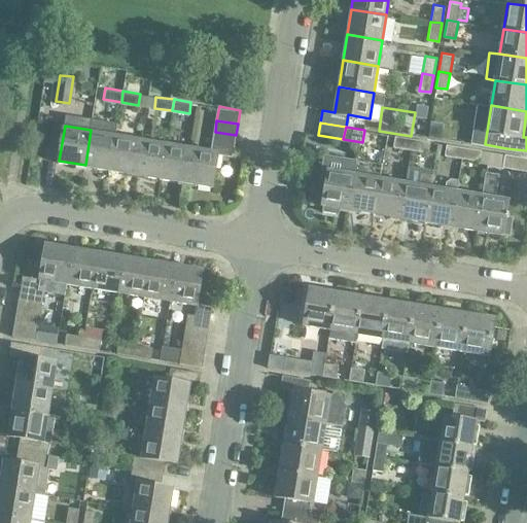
[(110,169),(116,134),(91,130),(85,165),(110,169)]
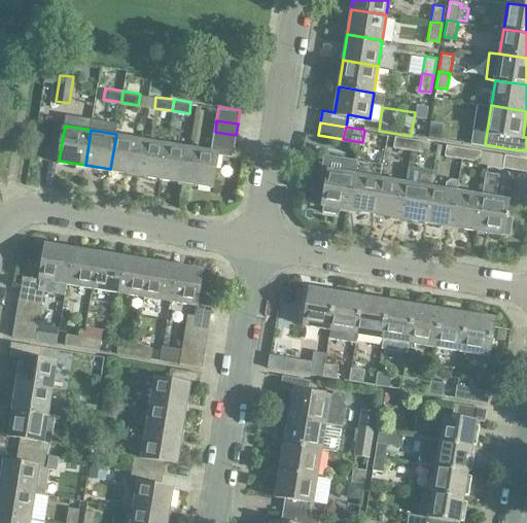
[(212,150),(192,147),(187,182),(213,186),(218,153),(233,155),(236,135),(215,132),(212,150)]
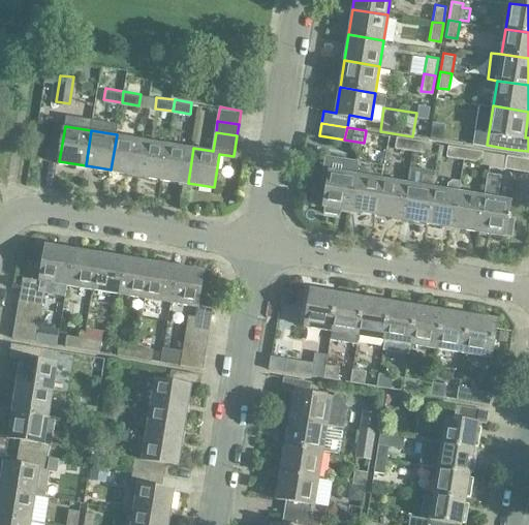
[(137,175),(143,140),(117,134),(111,170),(137,175)]
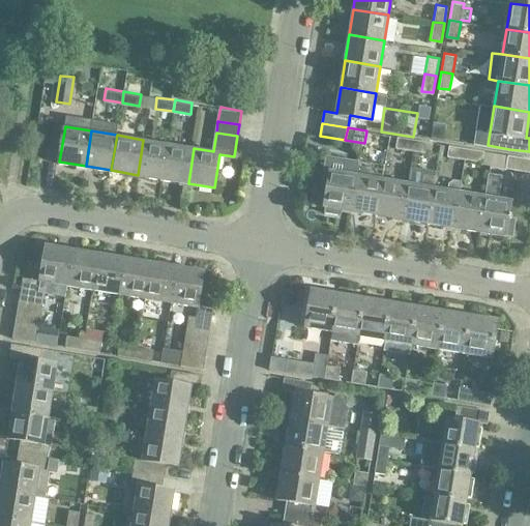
[(413,149),(415,138),(398,135),(395,146),(413,149)]
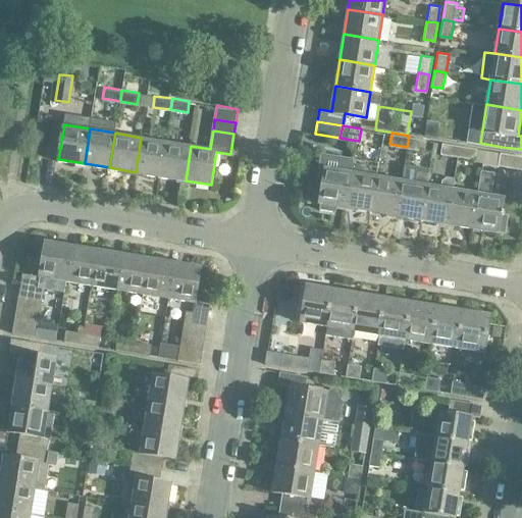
[(409,136),(407,147),(423,150),(425,139),(409,136)]
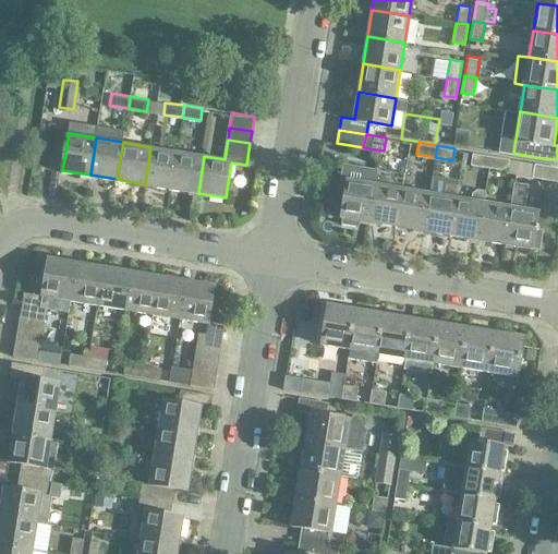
[(171,188),(177,151),(150,147),(145,184),(171,188)]
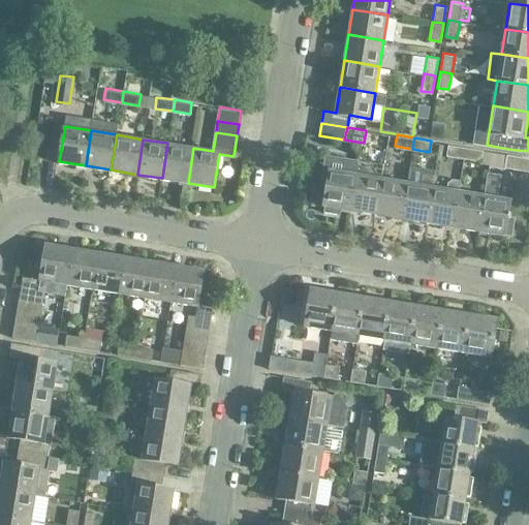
[(433,157),(441,158),(443,143),(436,142),(433,157)]
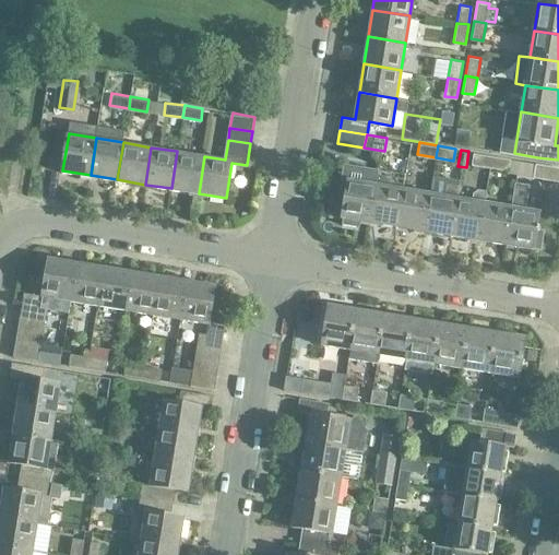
[(199,193),(204,156),(177,151),(171,188),(199,193)]
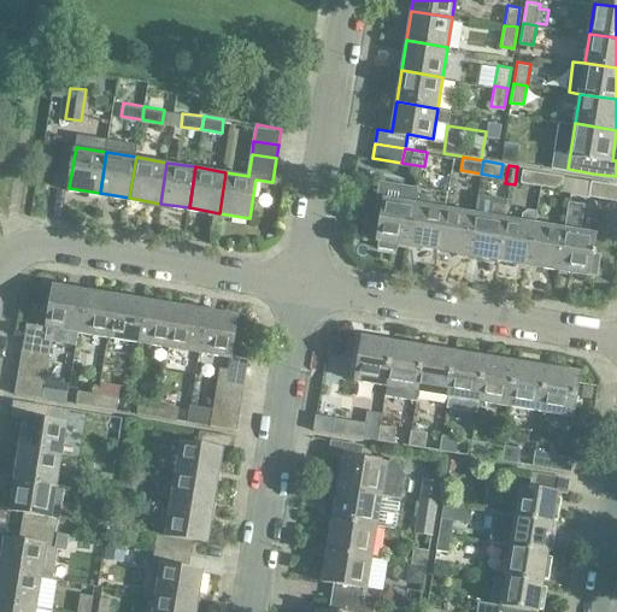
[(542,183),(545,171),(522,168),(521,180),(542,183)]
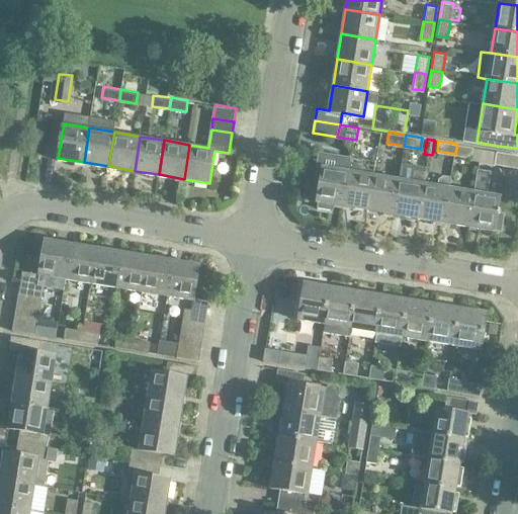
[(480,162),(482,148),(457,144),(455,154),(470,156),(470,158),(479,160),(479,161),(480,162)]
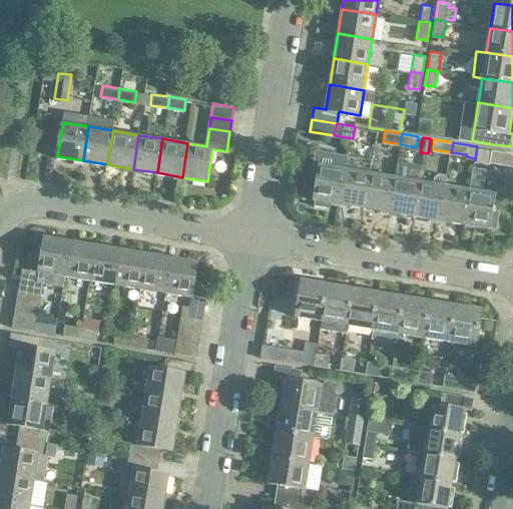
[(512,151),(493,148),(477,146),(475,160),(490,162),(491,160),(512,164),(512,151)]
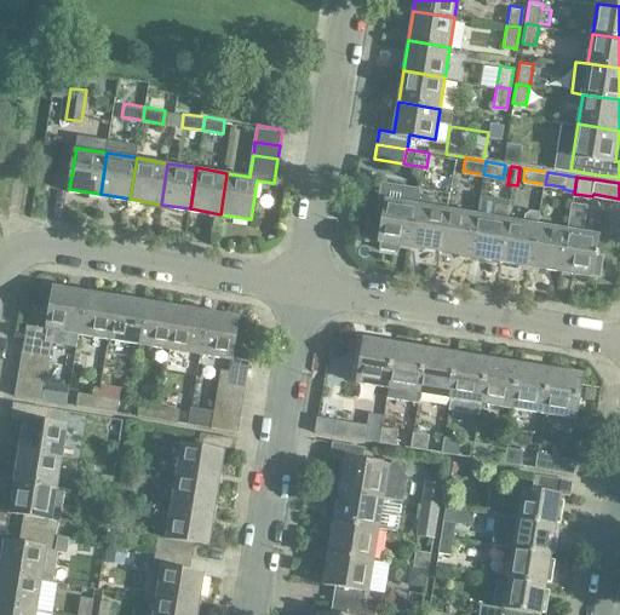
[(412,245),(420,191),(420,188),(411,185),(403,190),(402,200),(380,196),(377,219),(384,220),(380,240),(382,240),(380,247),(400,249),(401,243),(412,245)]
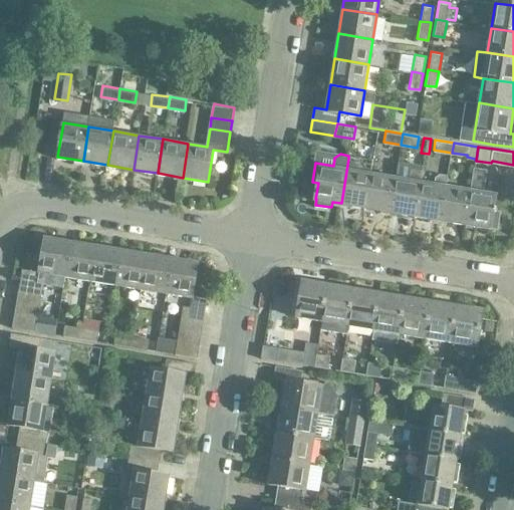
[(348,159),(341,203),(365,207),(371,173),(355,170),(356,164),(353,160),(348,159)]
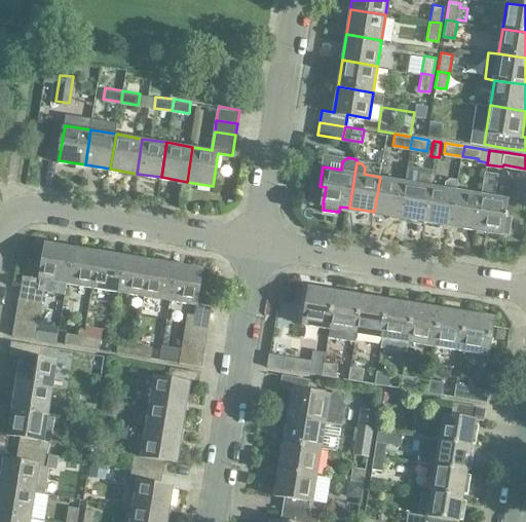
[(502,231),(509,232),(512,215),(505,214),(508,198),(494,195),(498,172),(486,170),(482,193),(477,229),(502,233),(502,231)]
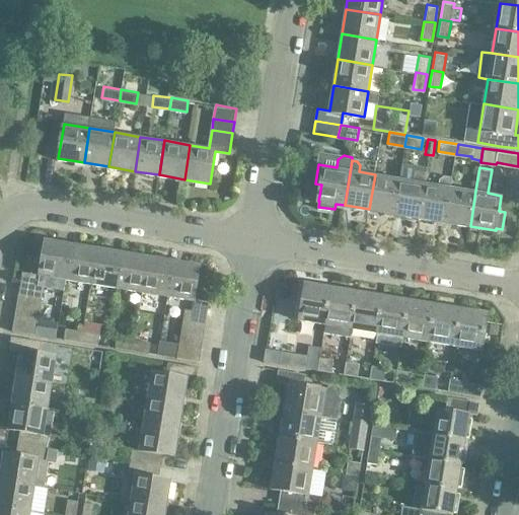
[(399,178),(394,213),(420,218),(426,182),(428,170),(414,168),(412,180),(399,178)]
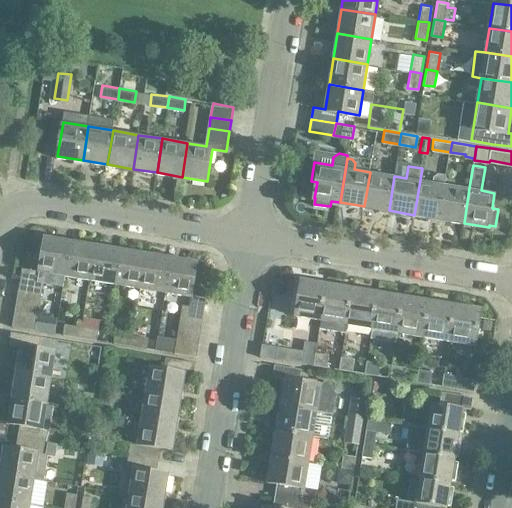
[(420,180),(414,215),(439,219),(445,184),(447,173),(437,171),(433,175),(432,182),(420,180)]
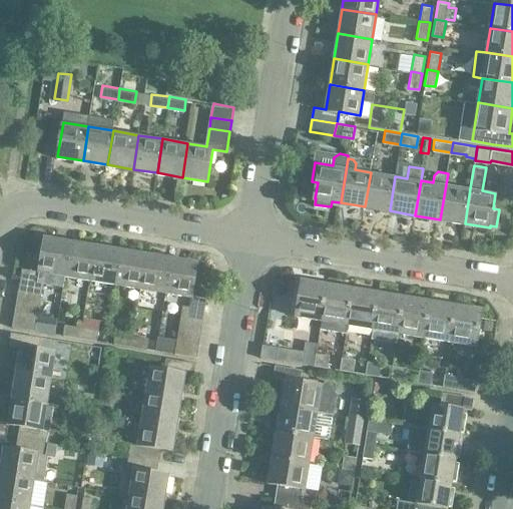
[(371,172),(365,206),(390,210),(395,176),(371,172)]
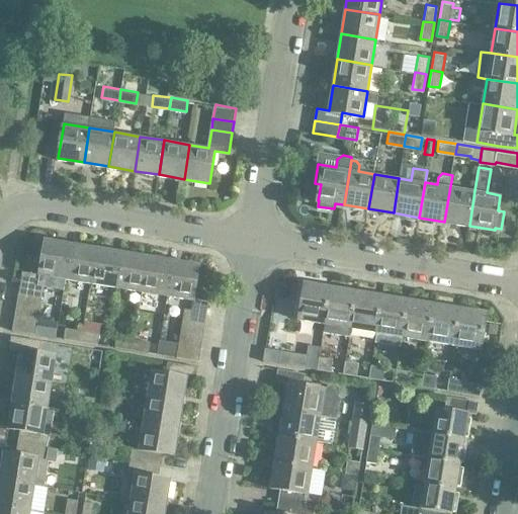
[(450,186),(444,222),(469,226),(475,190),(450,186)]
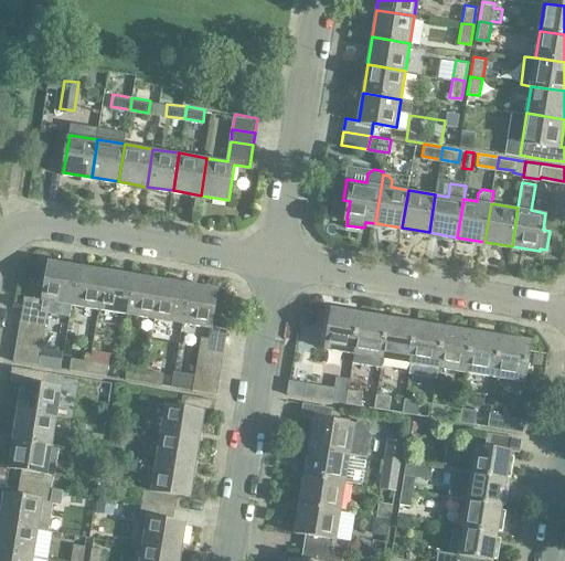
[(43,298),(71,303),(77,265),(49,260),(42,297),(43,298)]
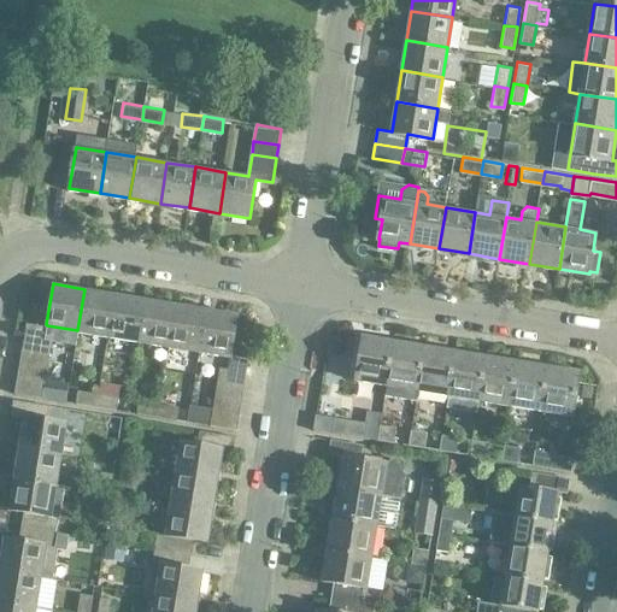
[(77,330),(109,335),(115,294),(84,289),(77,330)]
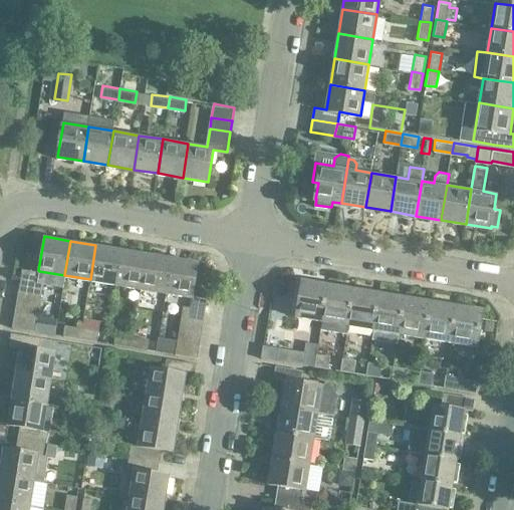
[(90,279),(115,283),(120,249),(95,245),(90,279)]
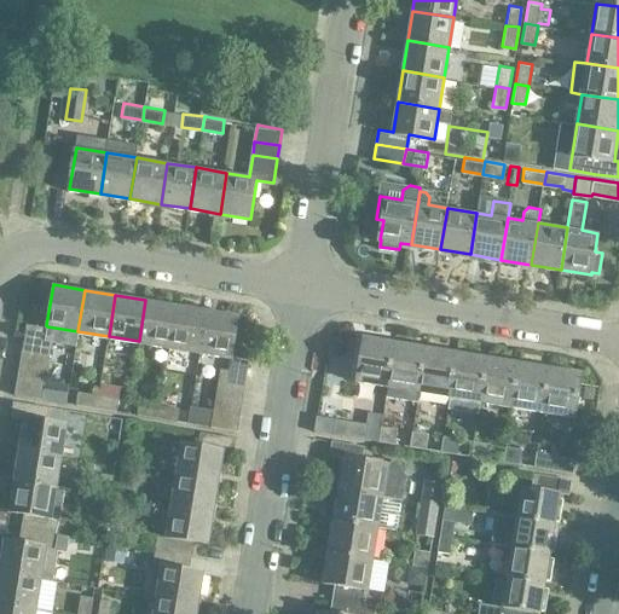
[(139,341),(169,346),(175,305),(145,300),(139,341)]
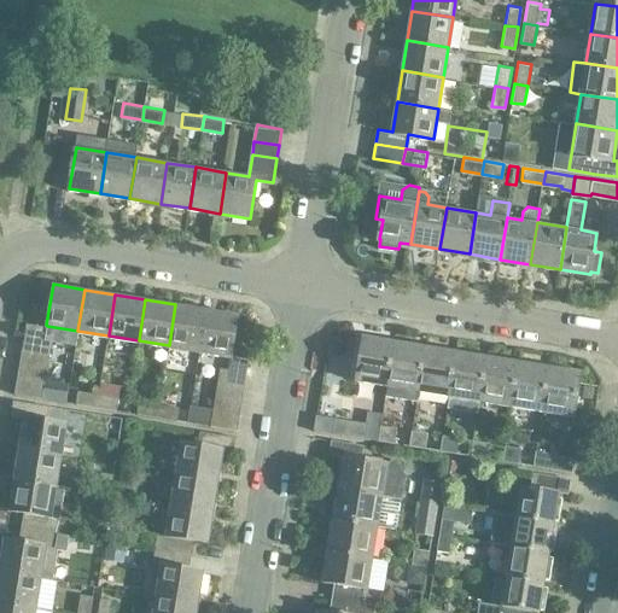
[(169,345),(199,350),(207,309),(175,304),(169,345)]
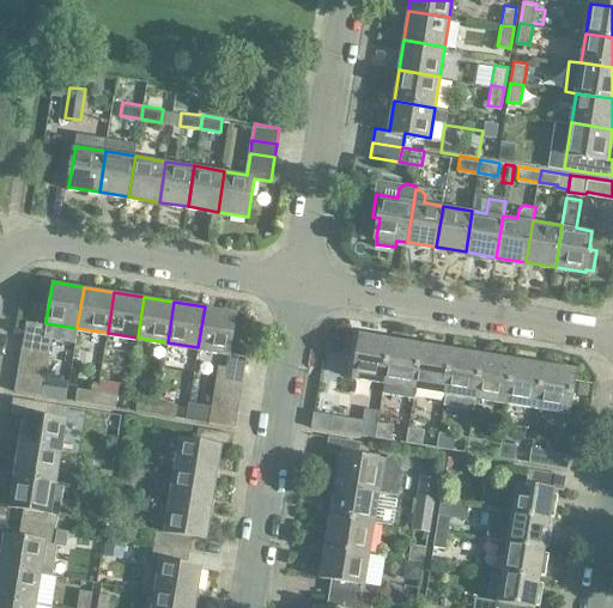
[(236,311),(205,306),(198,347),(228,353),(229,353),(236,311)]
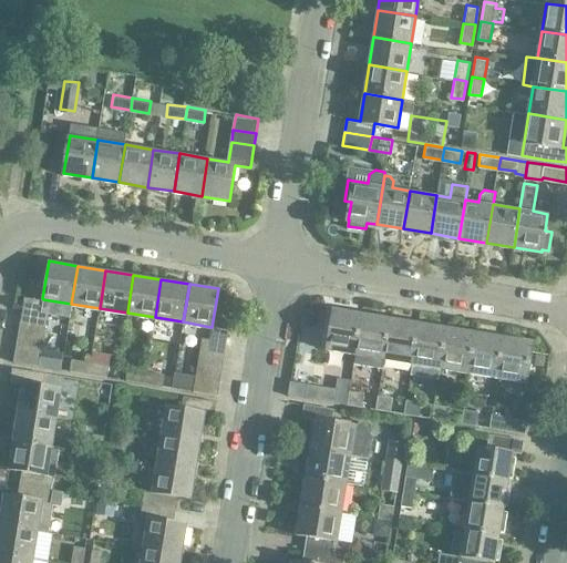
[(48,310),(41,309),(43,299),(42,298),(24,296),(20,320),(45,325),(48,310)]
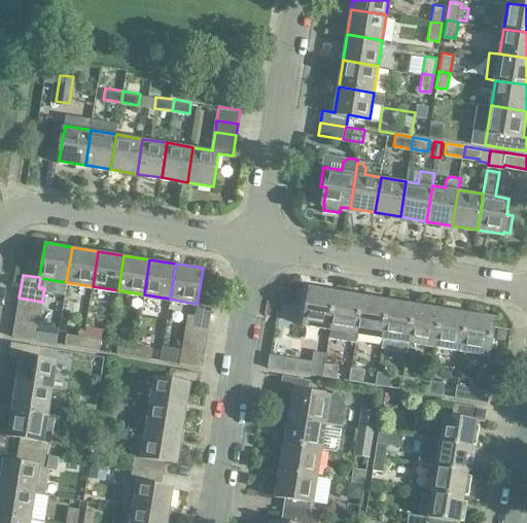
[(330,328),(337,290),(310,286),(304,324),(330,328)]
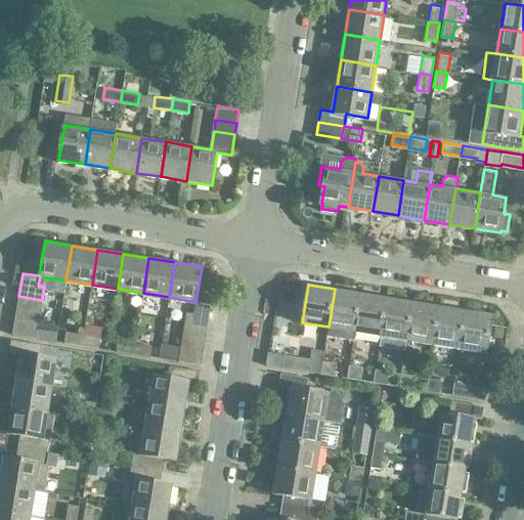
[(335,289),(329,327),(355,331),(361,293),(335,289)]
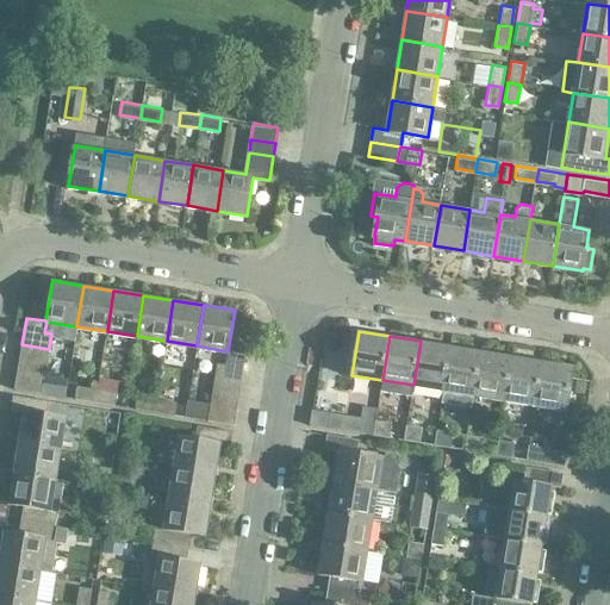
[(421,341),(414,385),(444,390),(452,345),(421,341)]
